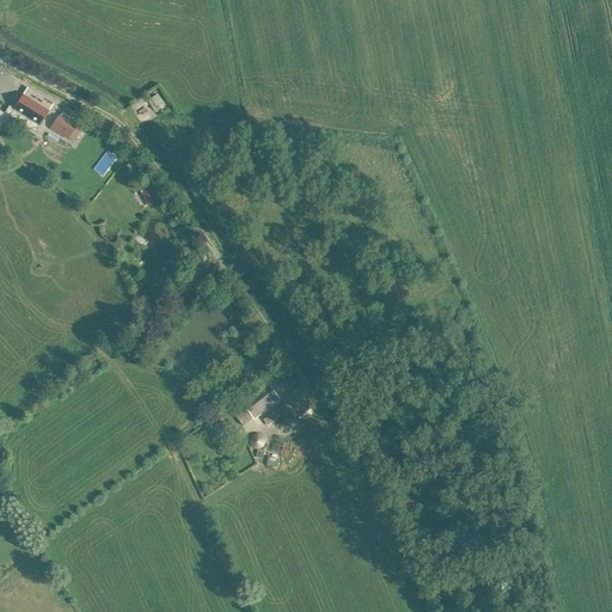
[(157,95),(151,98),(158,108),(164,104),(157,95)]
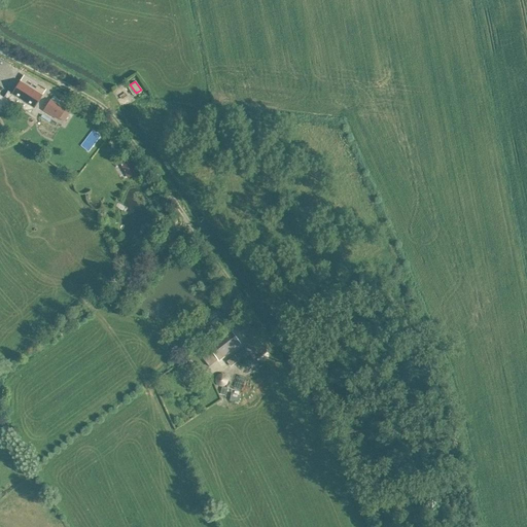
[(41,96),(20,82),(12,95),(9,93),(5,99),(11,103),(11,102),(30,113),(41,96)]
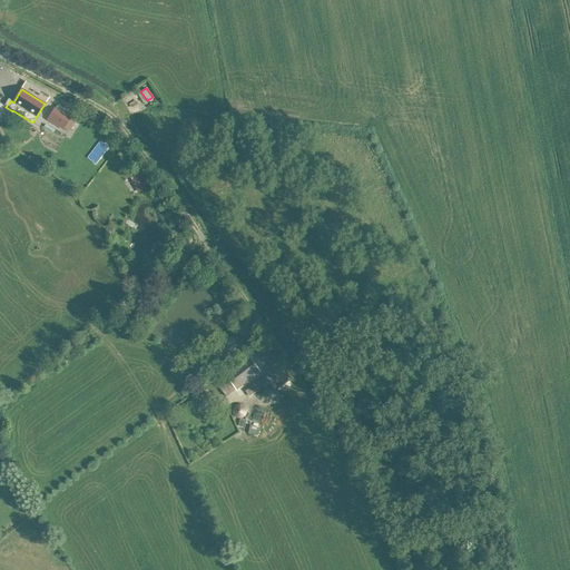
[(0,111),(8,118),(12,111),(6,107),(0,104),(0,111)]
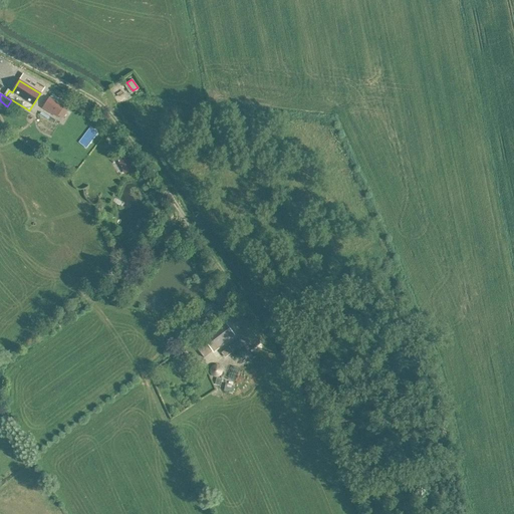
[(49,97),(42,107),(57,117),(58,115),(59,113),(61,109),(63,107),(63,106),(62,106),(58,103),(49,97)]
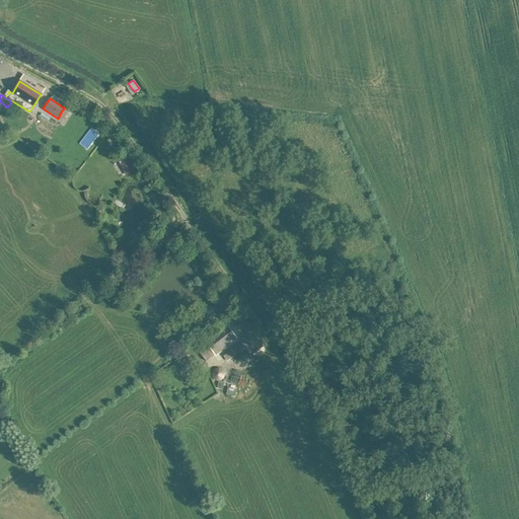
[(128,168),(130,173),(133,171),(125,155),(117,159),(123,170),(128,168)]
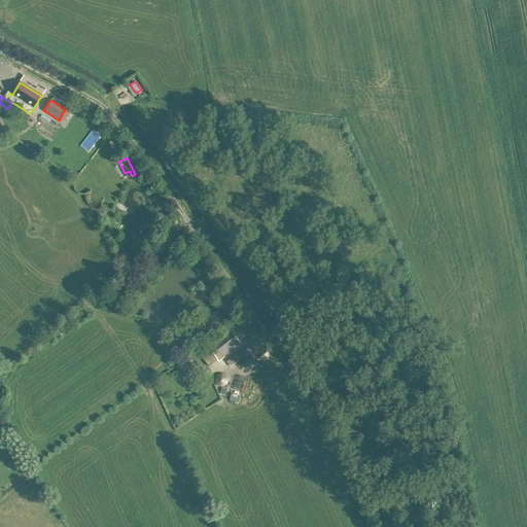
[(218,362),(240,346),(230,331),(208,349),(218,362)]
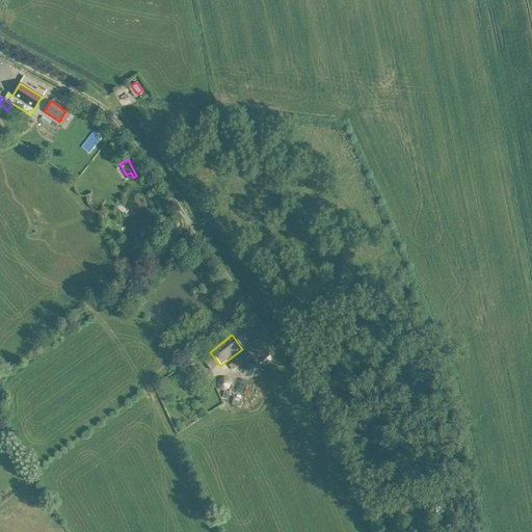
[(188,380),(198,372),(193,365),(183,373),(188,380)]
